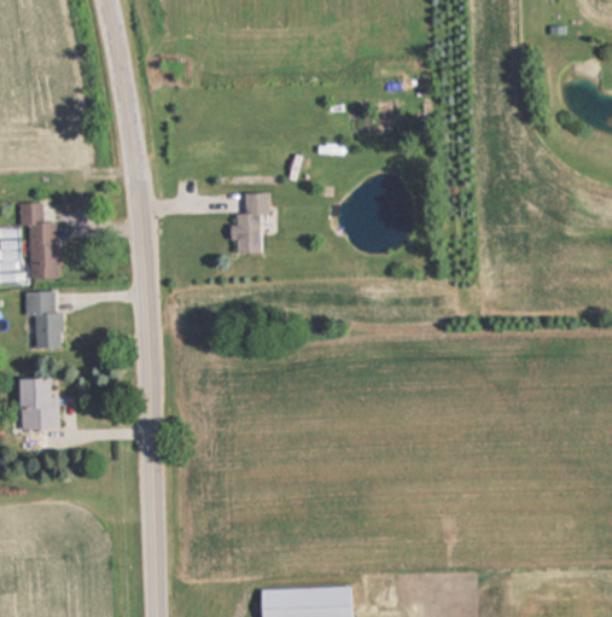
[(248,213),(234,213),(235,252),(264,252),(263,214),(270,214),(270,192),(246,192),(248,213)]
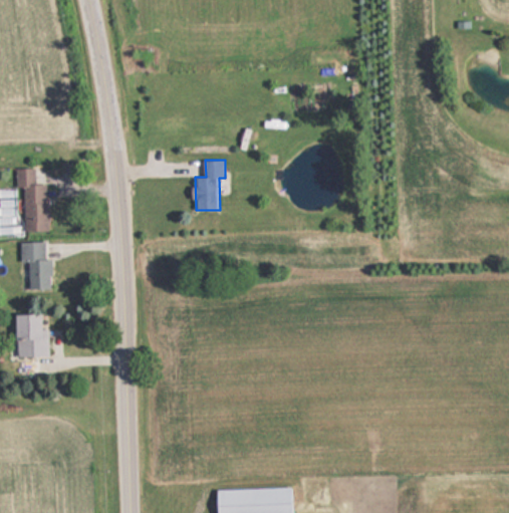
[(25,232),(51,231),(51,184),(38,184),(38,168),(25,168),(25,232)]
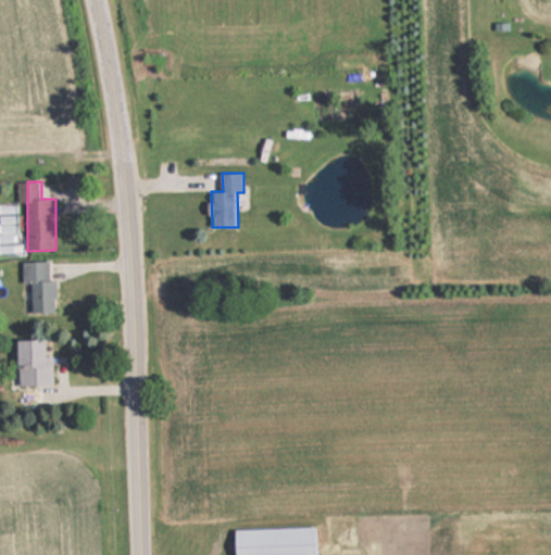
[(34,284),(34,312),(58,312),(58,262),(25,262),(25,284),(34,284)]
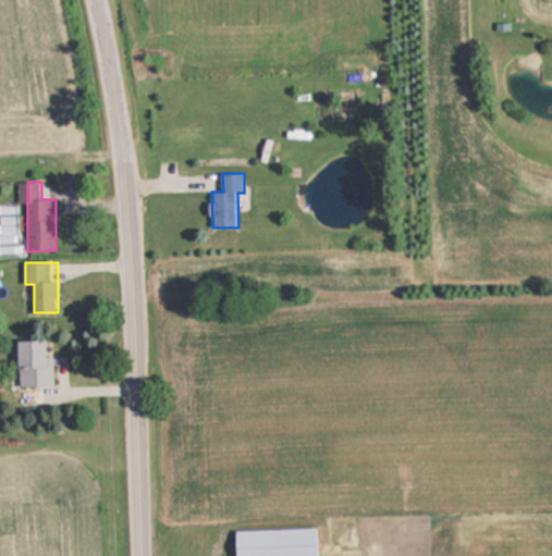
[(56,385),(56,357),(47,357),(47,341),(17,341),(19,386),(56,385)]
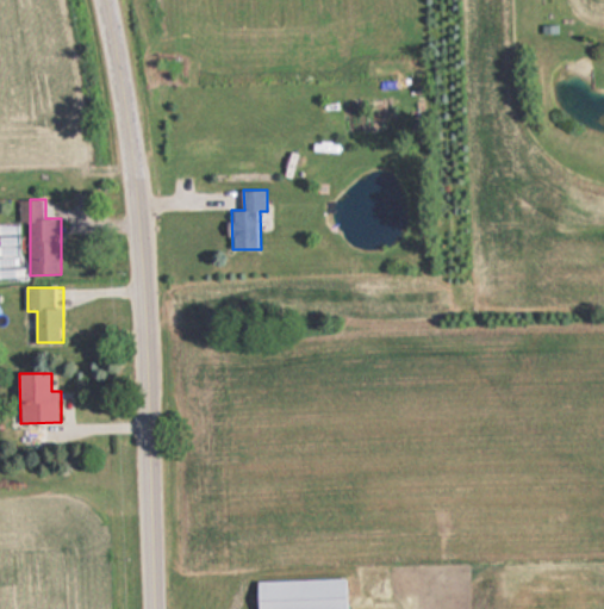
[(348,608),(348,579),(257,580),(257,608),(348,608)]
